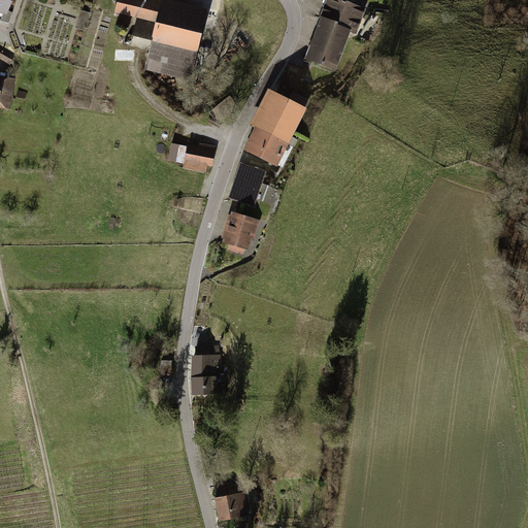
[(11,0),(0,0),(0,8),(7,11),(11,0)]
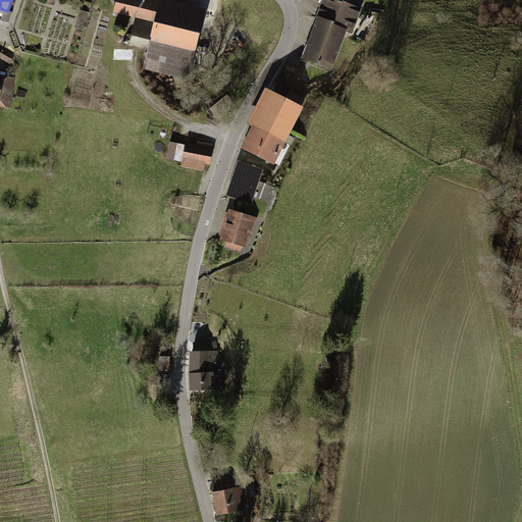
[(207,10),(165,0),(114,0),(112,11),(153,21),(148,43),(196,55),(207,10)]
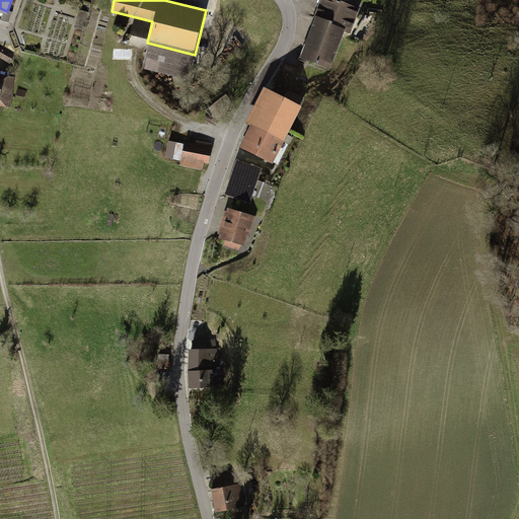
[(363,8),(342,0),(319,0),(298,58),(330,70),(345,31),(353,34),(363,8)]
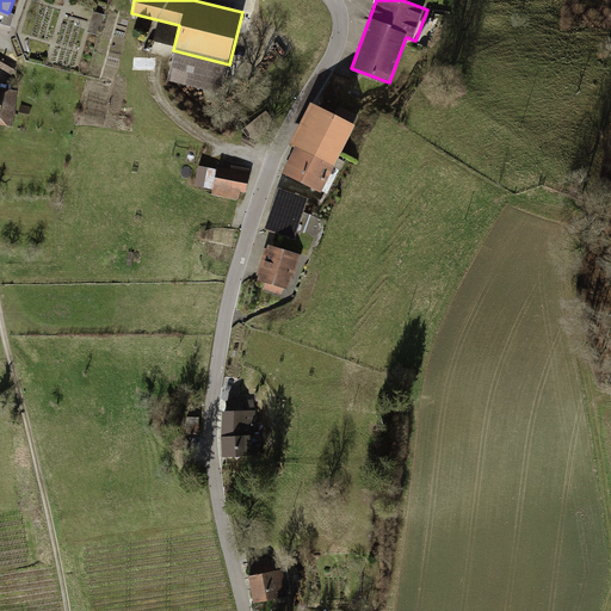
[(100,35),(105,17),(94,13),(90,31),(100,35)]
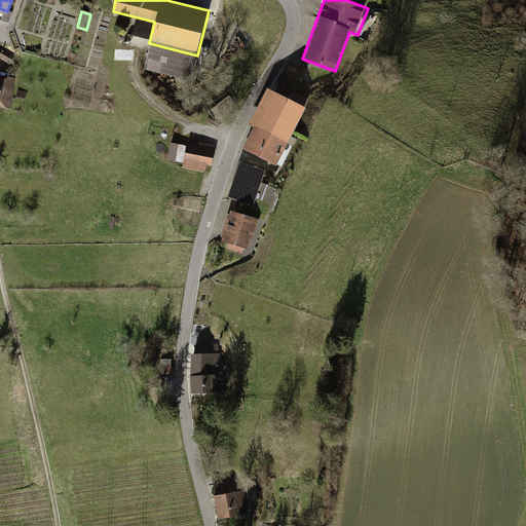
[(149,43),(143,71),(191,82),(197,55),(149,43)]
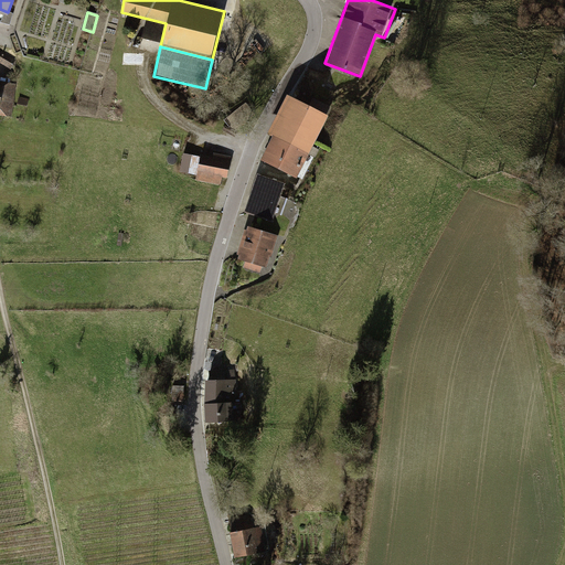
[(0,62),(13,71),(18,61),(0,50),(0,62)]
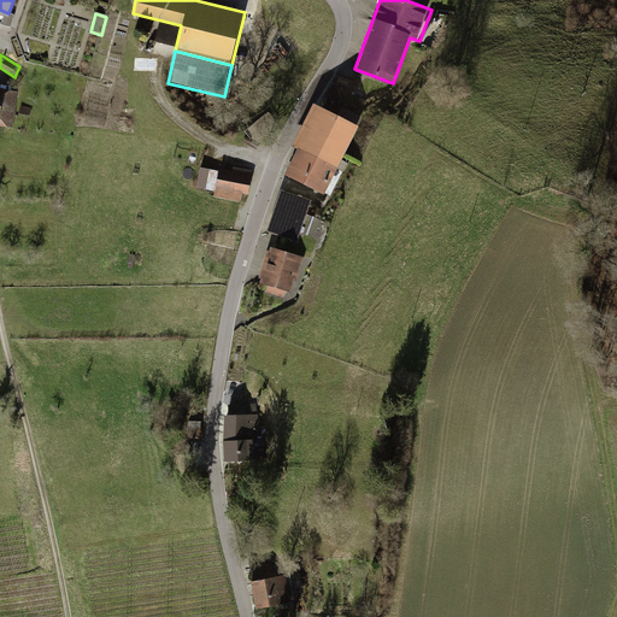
[(0,125),(13,128),(18,92),(0,88),(0,125)]
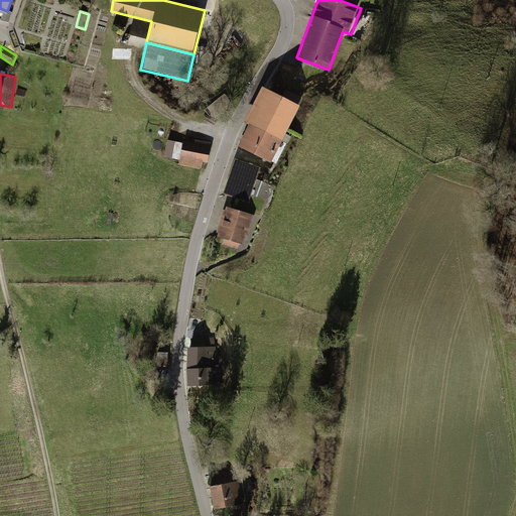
[(305,104),(264,84),(245,123),(251,126),(241,147),(276,164),(305,104)]
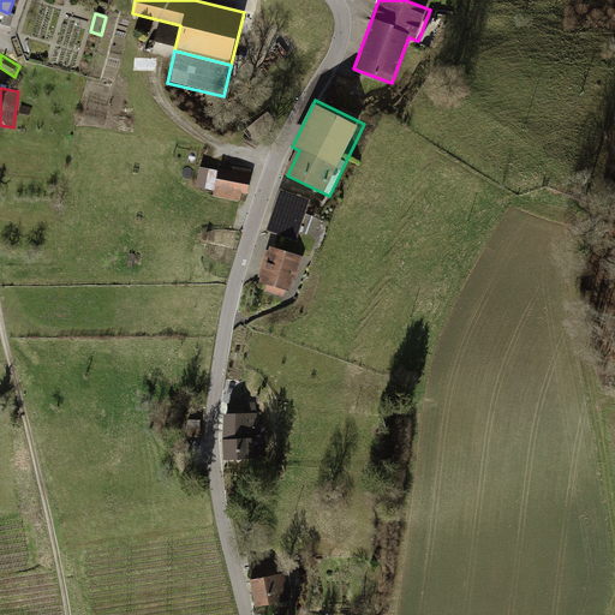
[(251,171),(214,162),(206,193),(243,203),(251,171)]
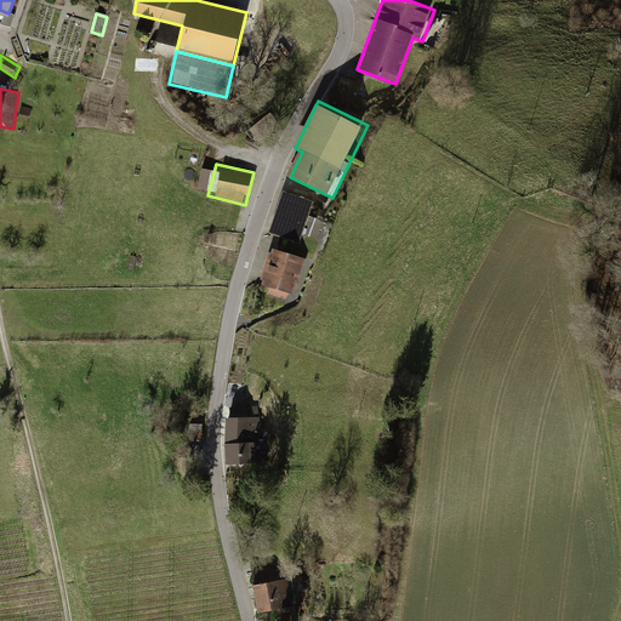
[(315,205),(284,193),(271,234),(301,244),(315,205)]
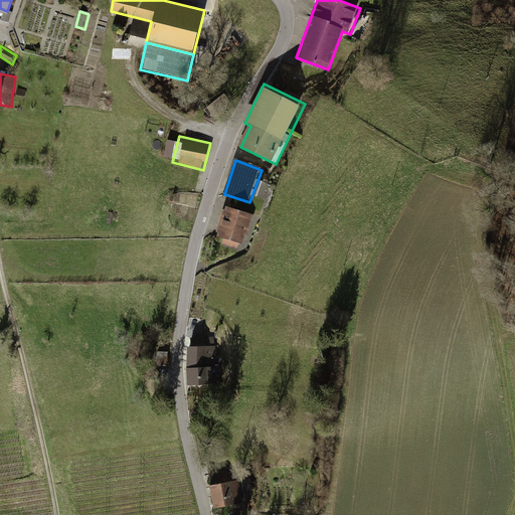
[(252,214),(224,206),(216,234),(222,235),(219,246),(242,252),(252,214)]
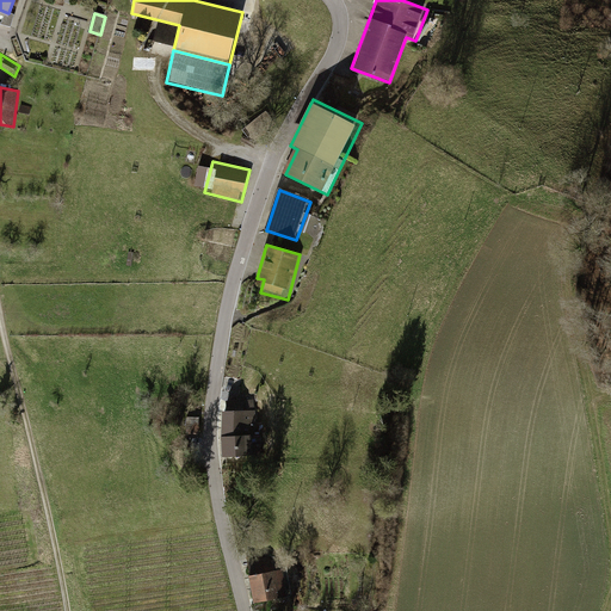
[(255,400),(230,399),(229,457),(254,457),(255,400)]
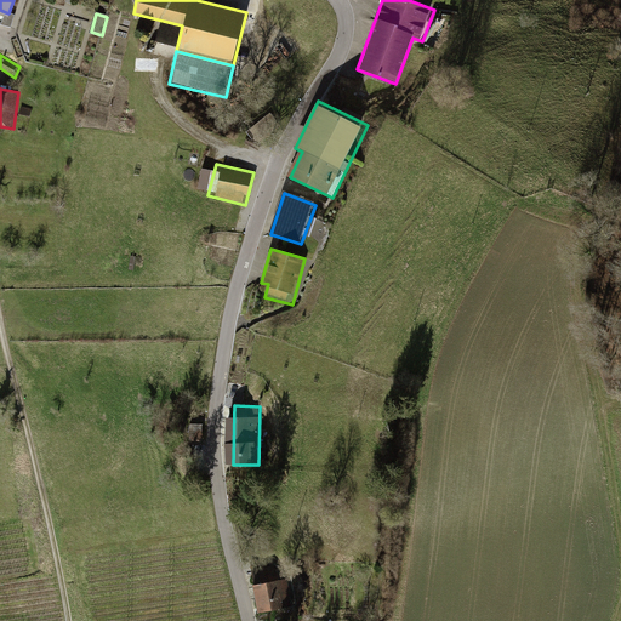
[(188,432),(200,436),(206,420),(194,415),(188,432)]
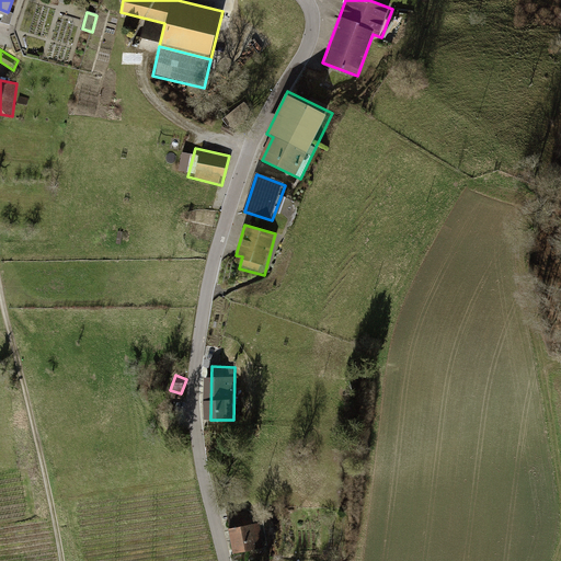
[(260,524),(230,529),(235,551),(264,545),(260,524)]
